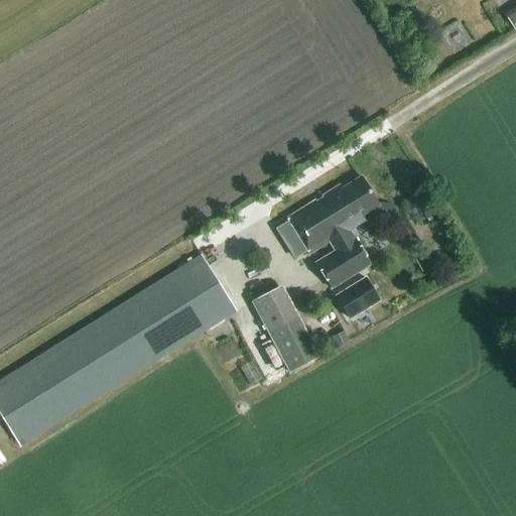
[(364,222),(362,217),(379,206),(362,177),(342,189),(340,186),(289,217),(309,254),(330,243),(336,253),(316,264),(332,289),(338,285),(371,265),(350,231),(364,222)]
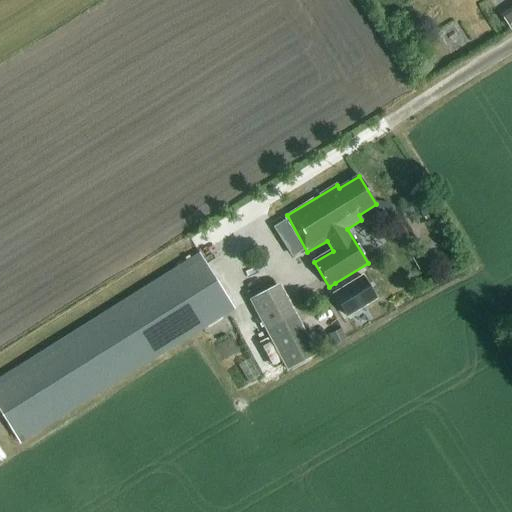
[(418,207),(424,218),(437,211),(431,200),(418,207)]
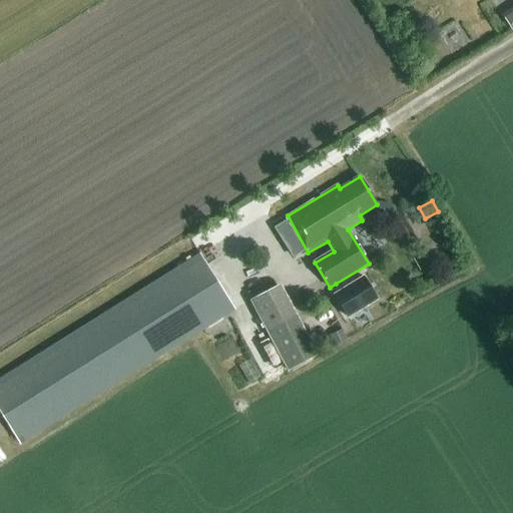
[(0,412),(20,446),(236,310),(200,252),(0,378),(0,412)]
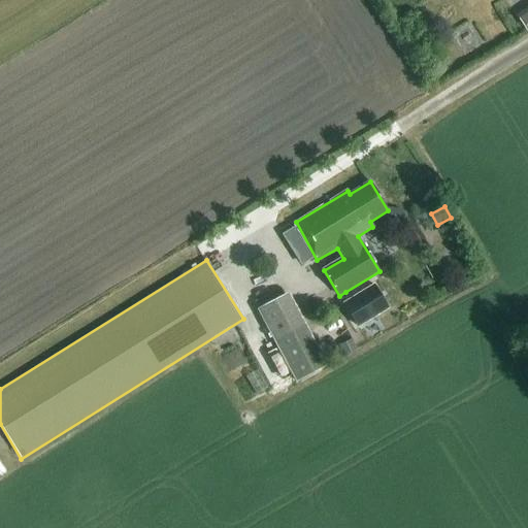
[(375,288),(345,306),(358,327),(389,308),(375,288)]
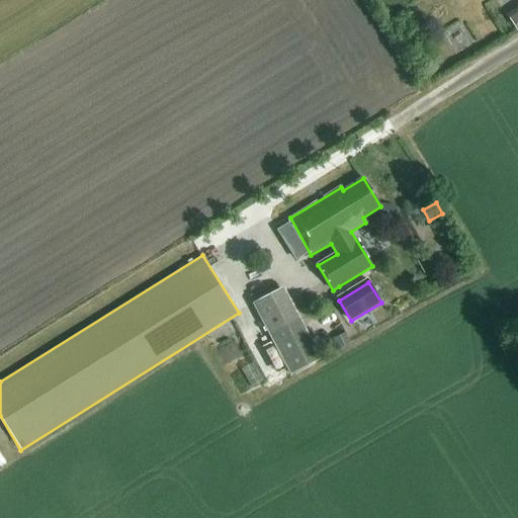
[(321,359),(283,287),(253,303),(290,374),(321,359)]
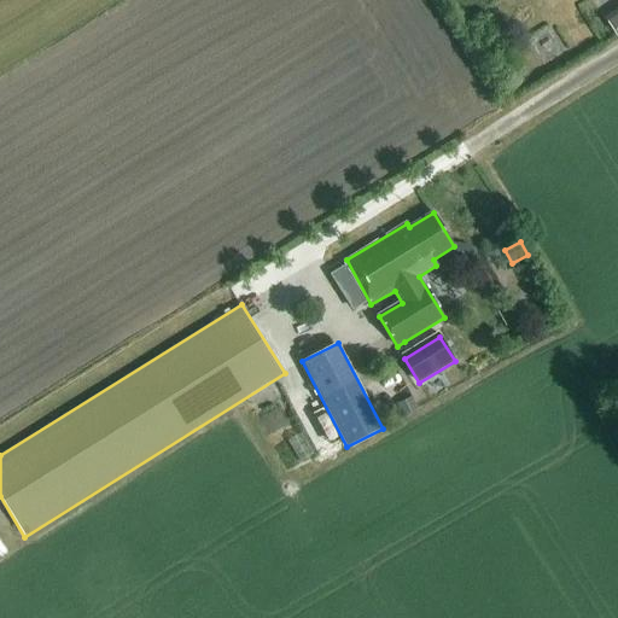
All buildings are outlined.
